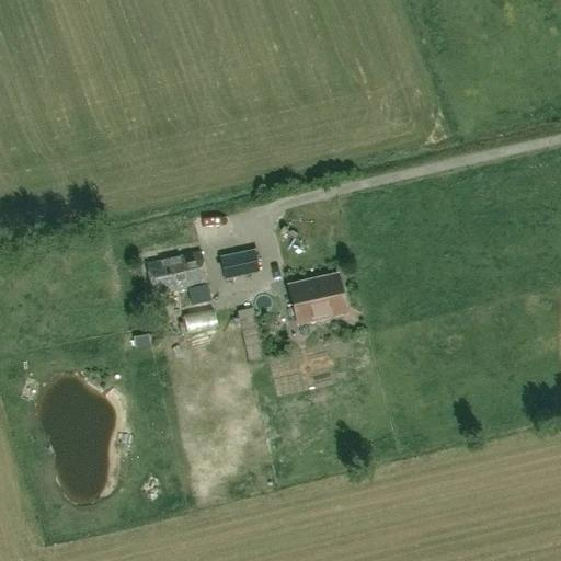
[(260,272),(254,249),(217,255),(224,279),(260,272)]
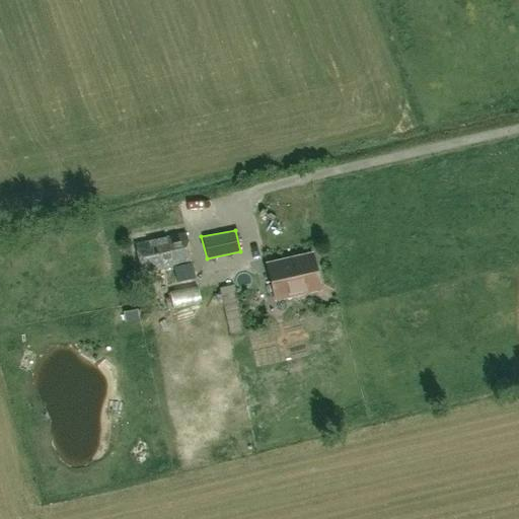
[(181,264),(192,262),(184,232),(132,244),(138,273),(171,266),(171,267),(181,264)]
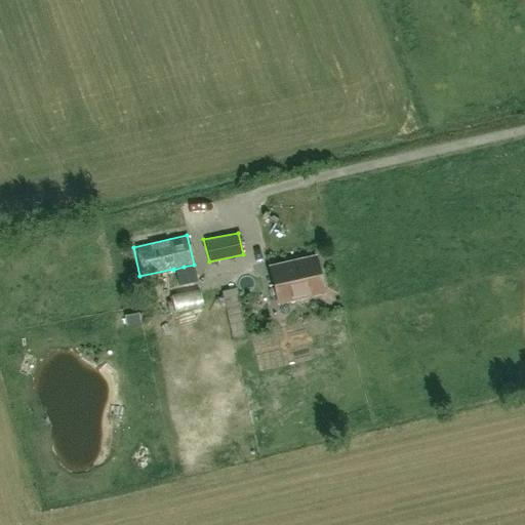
[(277,304),(323,293),(314,256),(268,267),(277,304)]
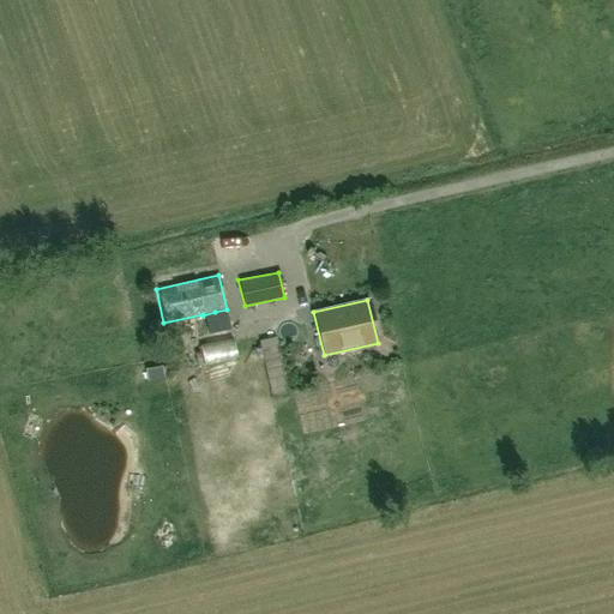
[(227,309),(215,312),(203,315),(206,336),(232,332),(227,309)]
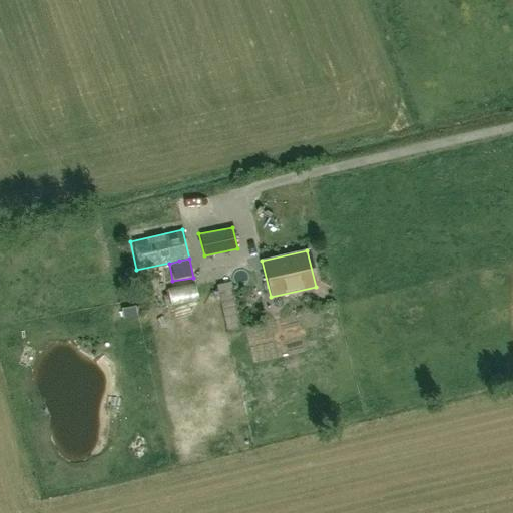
[(123,319),(137,317),(135,307),(121,309),(123,319)]
